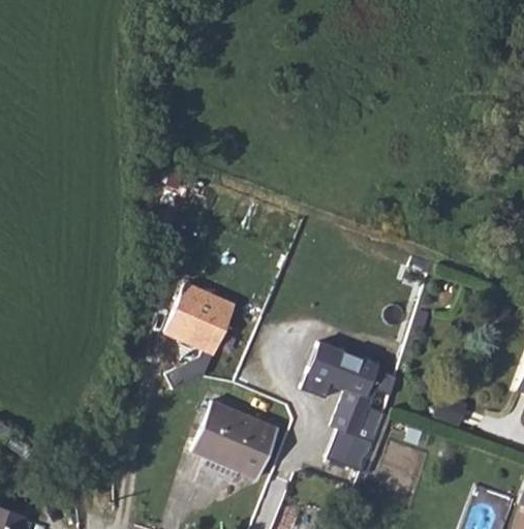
[(184,216),(171,251),(185,256),(198,221),(184,216)]
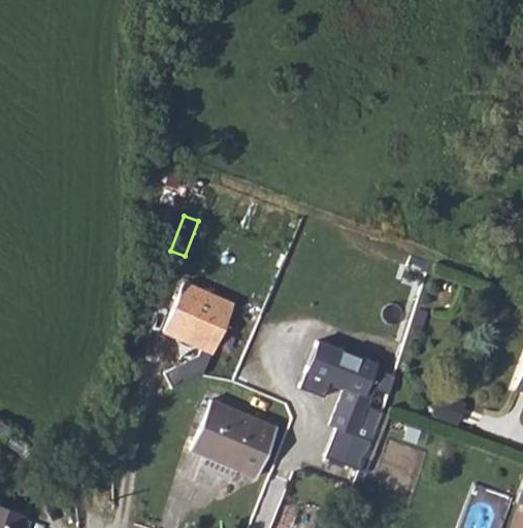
[(186,281),(162,334),(215,356),(237,303),(186,281)]
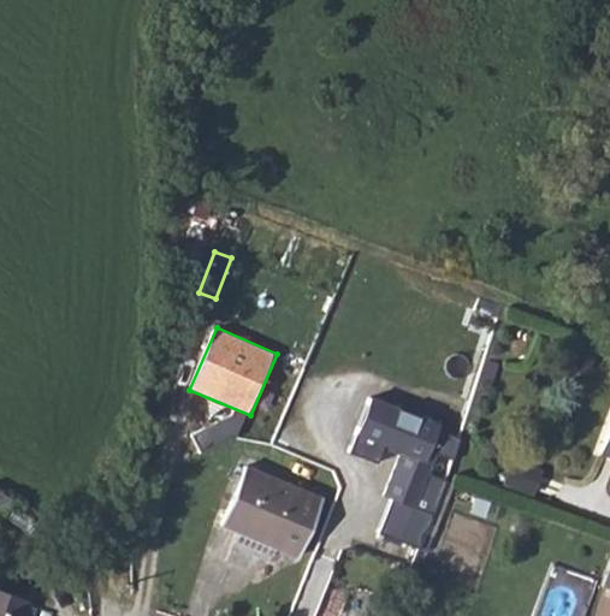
[(372,398),(351,450),(383,466),(386,450),(401,456),(384,499),(390,502),(380,533),(420,545),(462,437),(372,398)]
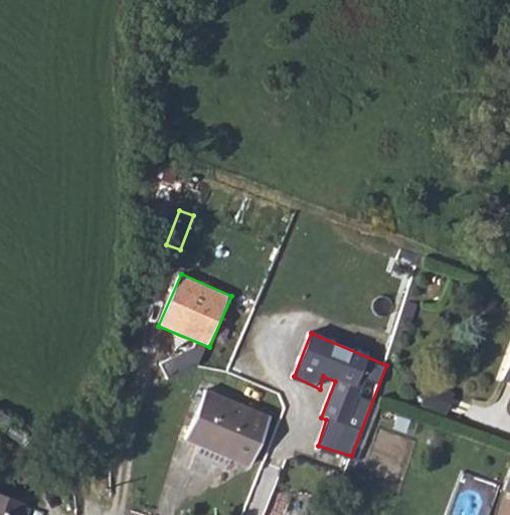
[(215,391),(195,437),(210,445),(208,452),(236,466),(238,458),(256,465),(276,419),(215,391)]
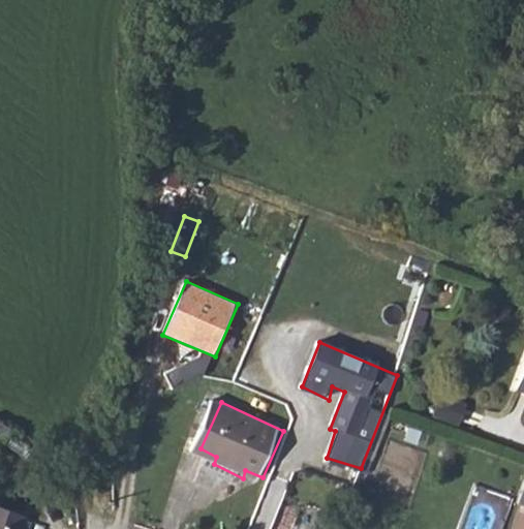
[(0,500),(0,528),(25,528),(26,526),(22,523),(25,508),(0,500)]
